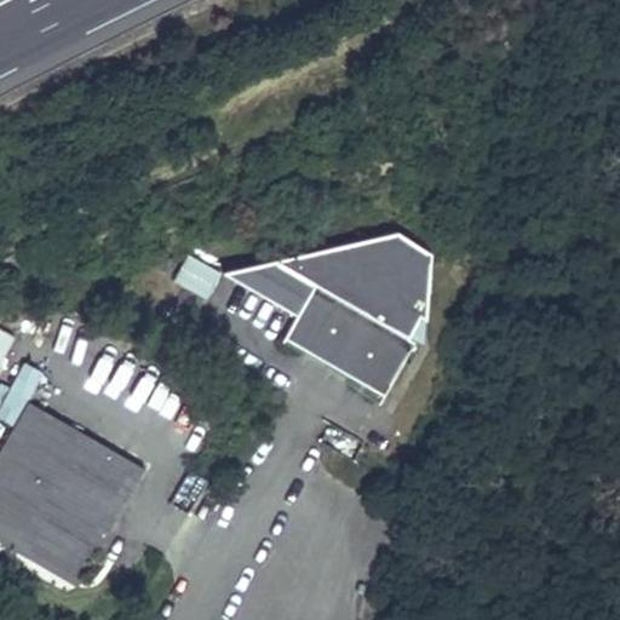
[(377,402),(415,343),(409,338),(423,317),(428,321),(435,257),(402,234),(225,273),(297,319),(283,342),(377,402)]
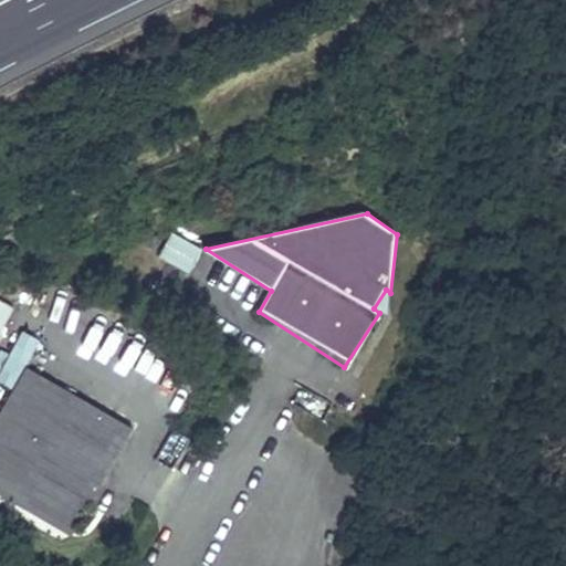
[(169,231),(156,257),(188,272),(200,247),(169,231)]
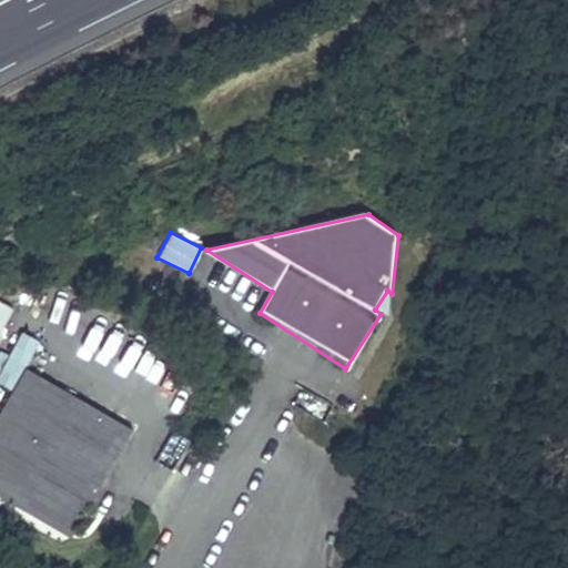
[(0,328),(11,303),(0,298),(0,328)]
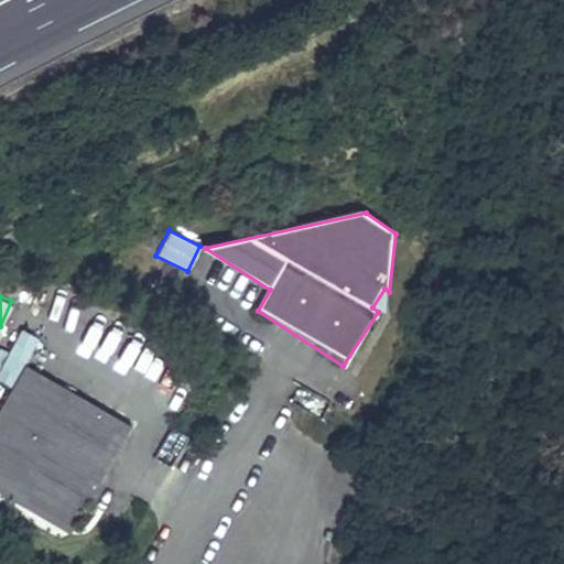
[(51,380),(28,367),(6,404),(29,418),(51,380)]
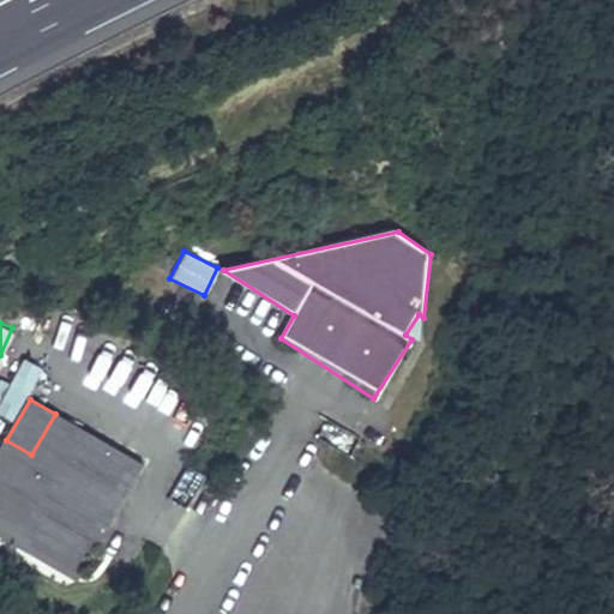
[(50,557),(78,572),(142,465),(55,414),(31,455),(6,440),(0,450),(0,525),(20,537),(25,529),(56,546),(50,557)]
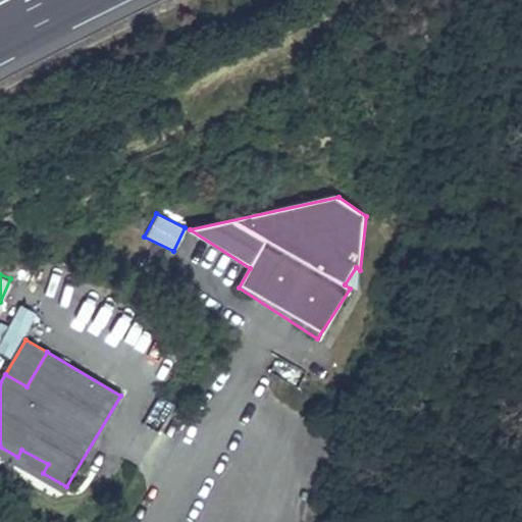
[(0,456),(62,493),(66,486),(43,473),(48,464),(21,450),(17,457),(0,447),(0,456)]
